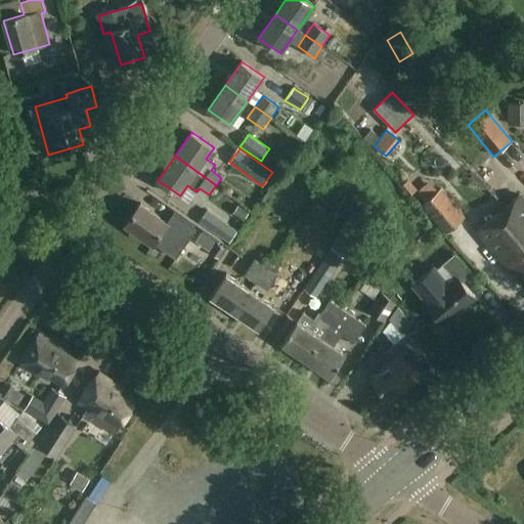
[(467,217),(443,188),(423,206),(445,234),(467,217)]
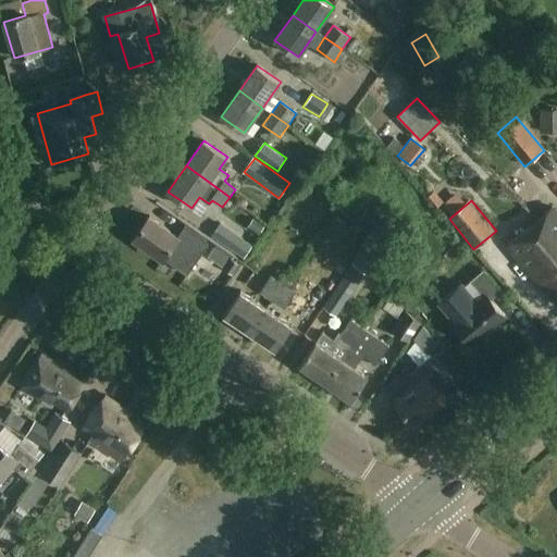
[(535,236),(556,260),(556,213),(553,209),(537,222),(543,229),(535,236)]
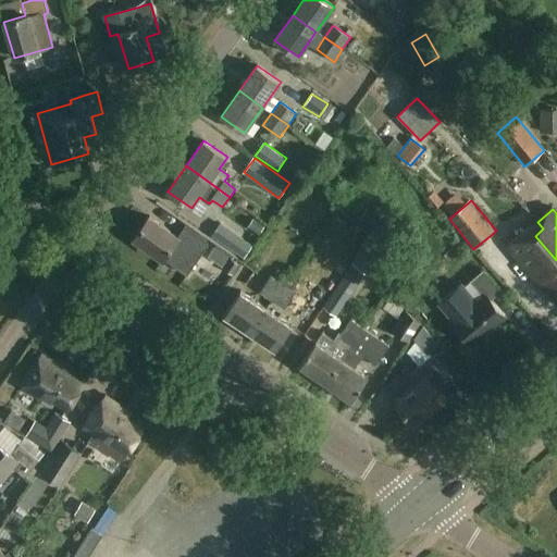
[(177,237),(150,218),(135,238),(163,259),(169,251),(182,261),(190,249),(200,256),(209,245),(184,226),(177,237)]
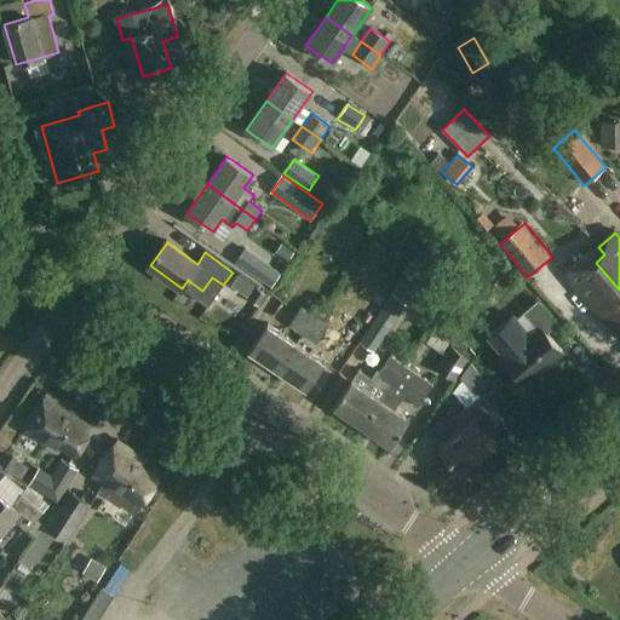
[(619,338),(619,290),(596,263),(604,254),(598,247),(563,276),(600,317),(601,316),(619,338)]
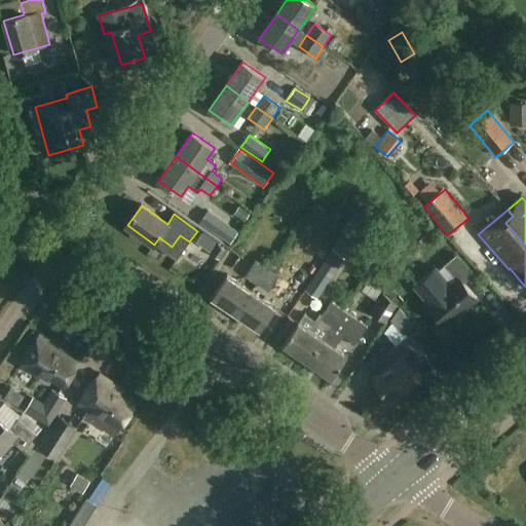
[(230,225),(209,211),(200,223),(222,237),(230,225)]
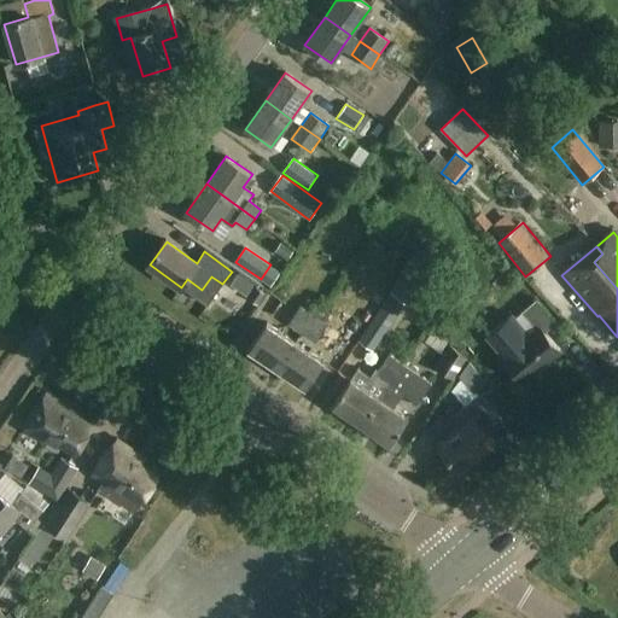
[(400,280),(391,293),(413,308),(421,293),(400,280)]
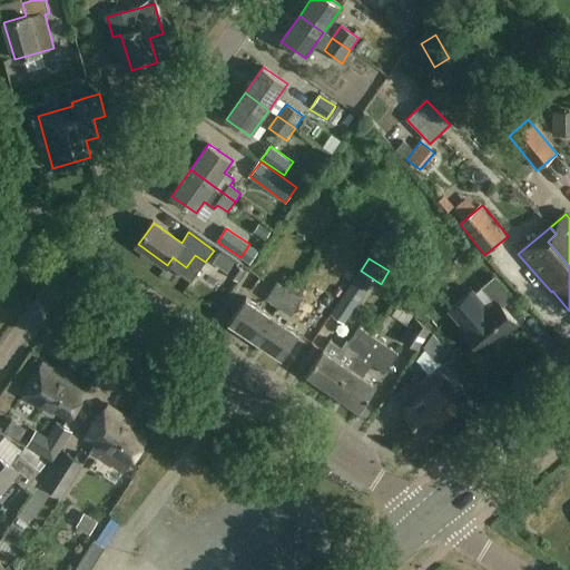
[(361,271),(331,315),(344,324),(374,279),(361,271)]
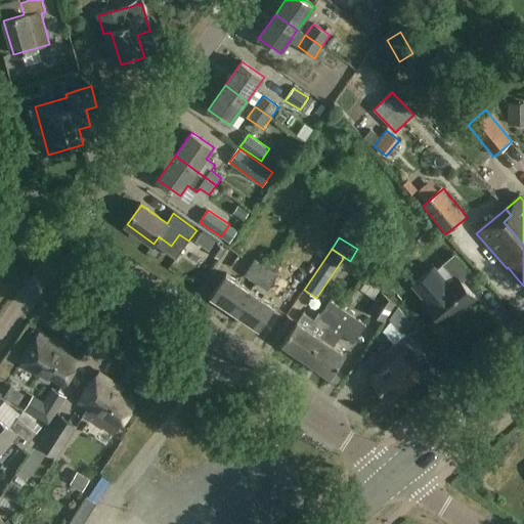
[(434,266),(411,285),(427,302),(426,303),(444,324),(475,298),(463,282),(473,274),(455,254),(454,255),(445,263),(444,264),(455,276),(448,282),(434,266)]
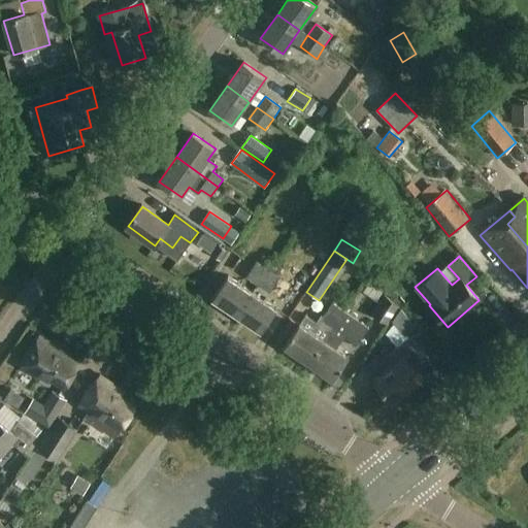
[(281,275),(257,261),(246,278),(269,293),(281,275)]
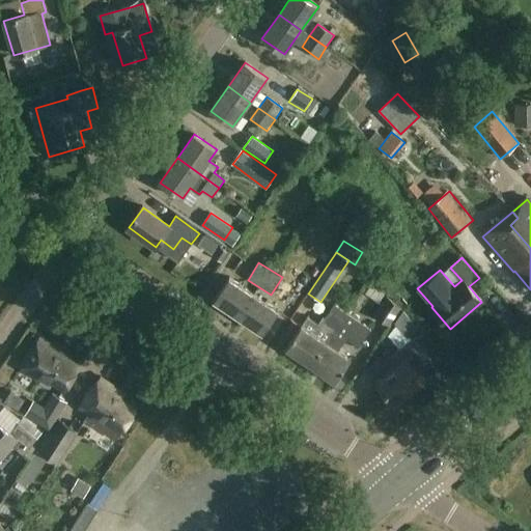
[(239,317),(253,295),(229,278),(214,301),(239,317)]
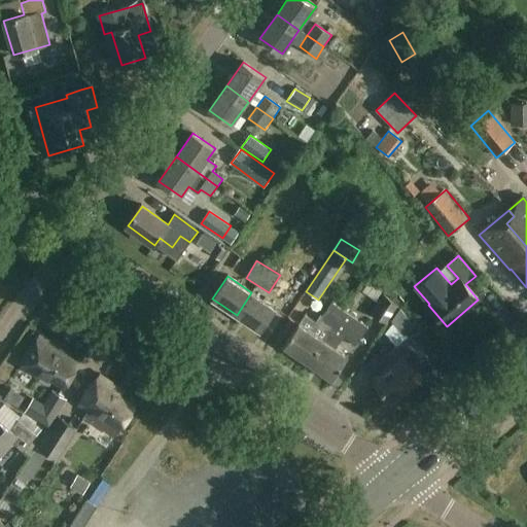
[(276,309),(251,292),(237,315),(261,331),(276,309)]
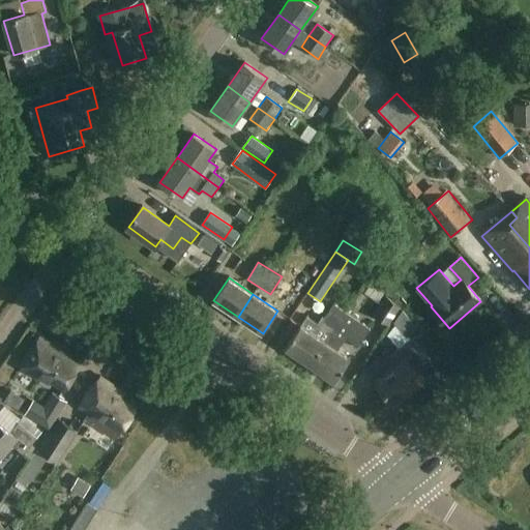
[(402,307),(385,297),(374,316),(390,326),(402,307)]
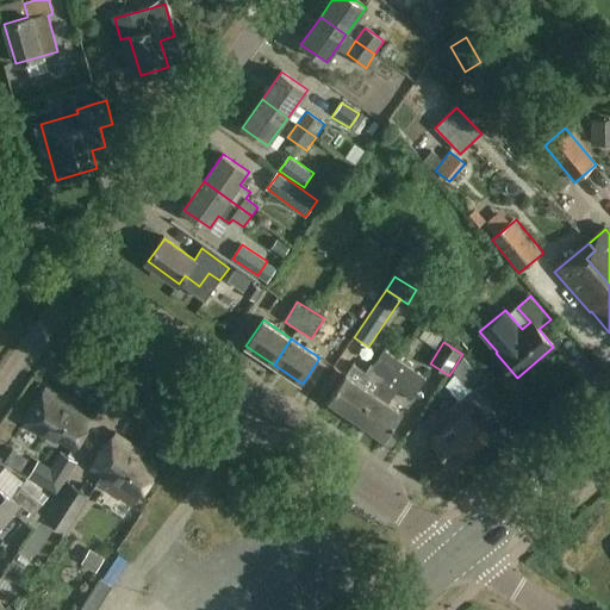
[(329,402),(358,421),(393,367),(380,359),(369,374),(354,365),(329,402)]
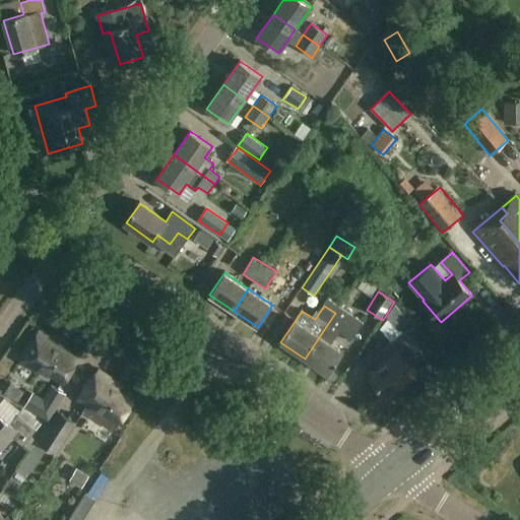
[(335,313),(305,359),(329,375),(343,352),(331,343),(340,329),(352,338),(363,322),(350,314),(346,320),(335,313)]
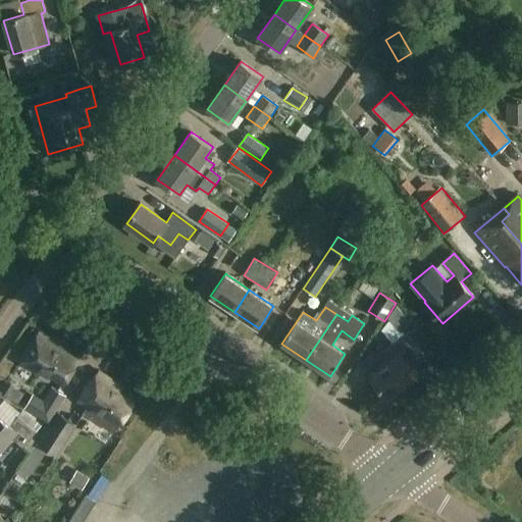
[(59,343),(39,331),(21,364),(40,374),(41,371),(64,384),(79,359),(57,347),(59,343)]
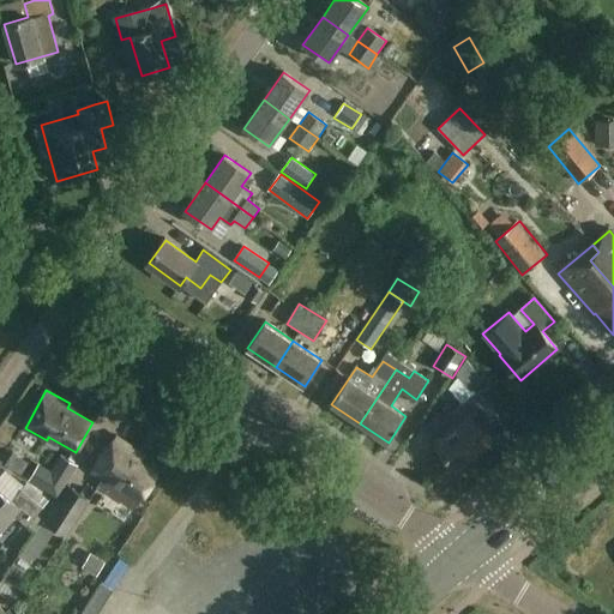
[(501,421),(476,392),(453,413),(461,421),(435,443),(458,470),(492,443),(486,435),(501,421)]
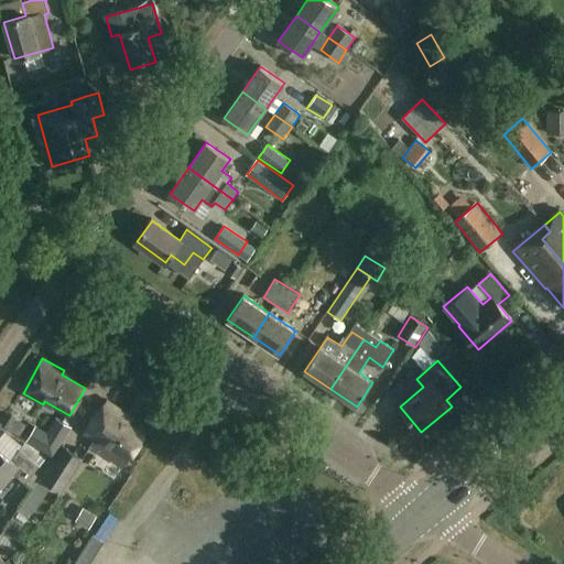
[(95,451),(121,469),(145,434),(116,413),(118,410),(106,402),(84,433),(99,444),(95,451)]
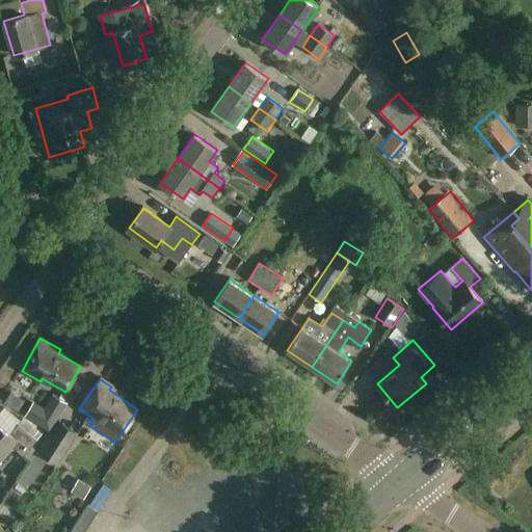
[(68,403),(53,394),(45,407),(35,402),(26,417),(50,431),(68,403)]
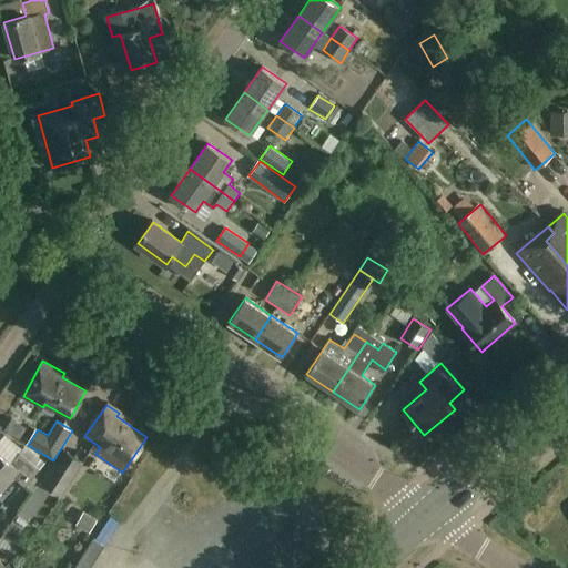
[(46,462),(26,446),(11,464),(0,453),(0,489),(12,476),(26,487),(46,462)]
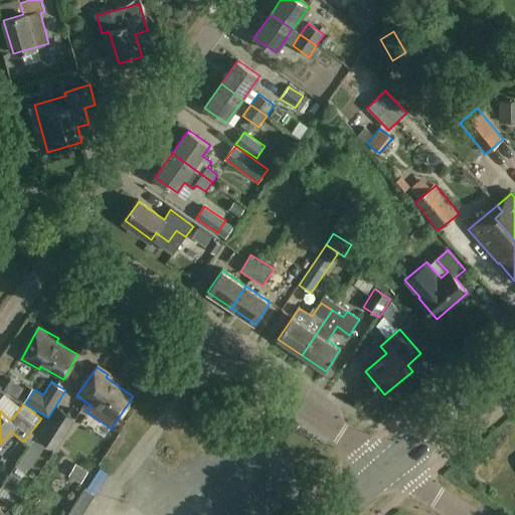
[(75,418),(56,407),(38,438),(57,450),(75,418)]
